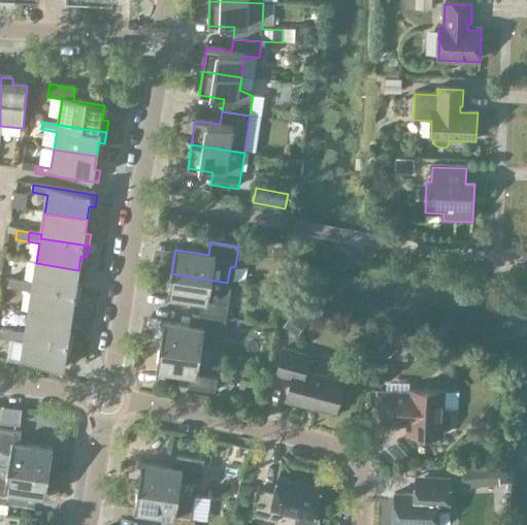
[(76,284),(78,270),(36,263),(33,284),(33,289),(81,296),(83,285),(76,284)]
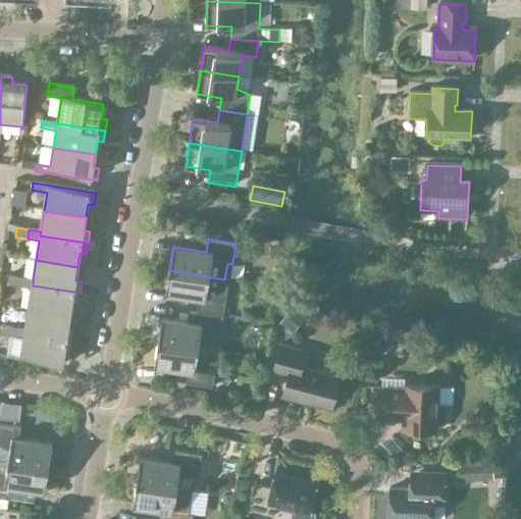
[(221,302),(224,279),(169,270),(166,295),(199,300),(197,312),(224,316),(226,303),(221,302)]
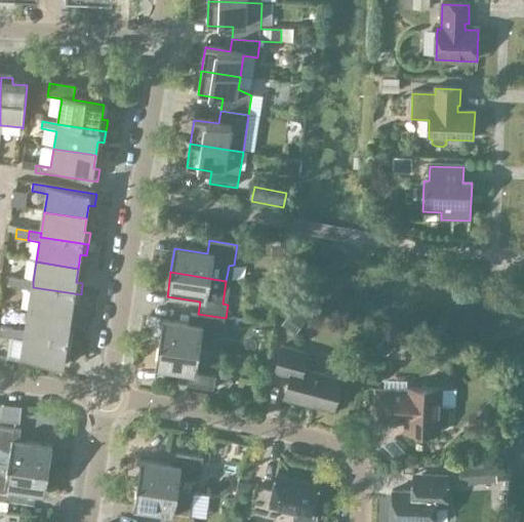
[(22,280),(9,279),(7,288),(19,289),(22,280)]
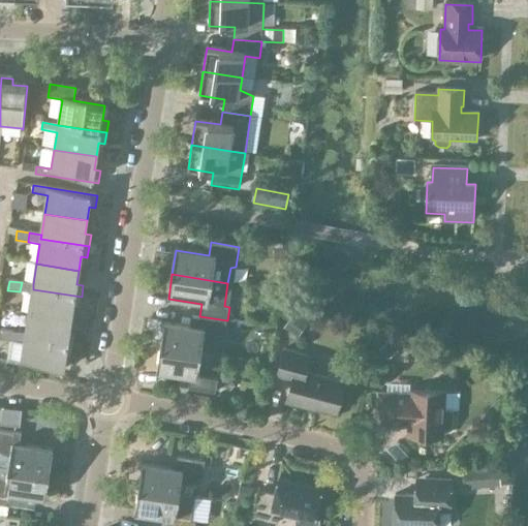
[(33,289),(33,284),(22,282),(20,291),(32,294),(29,314),(71,320),(73,307),(80,308),(82,297),(33,289)]
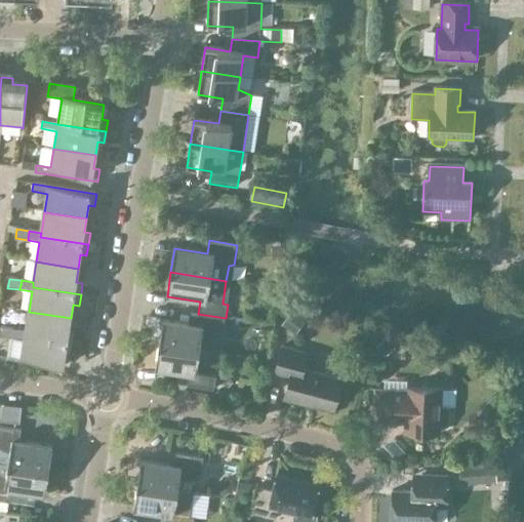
[(69,332),(71,318),(29,312),(26,332),(13,330),(12,339),(24,342),(25,336),(73,345),(75,333),(69,332)]
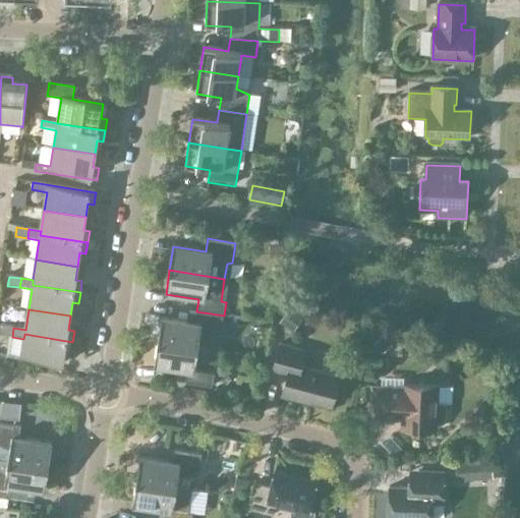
[(221,336),(224,315),(196,311),(194,324),(162,319),(158,343),(198,349),(200,338),(221,336)]
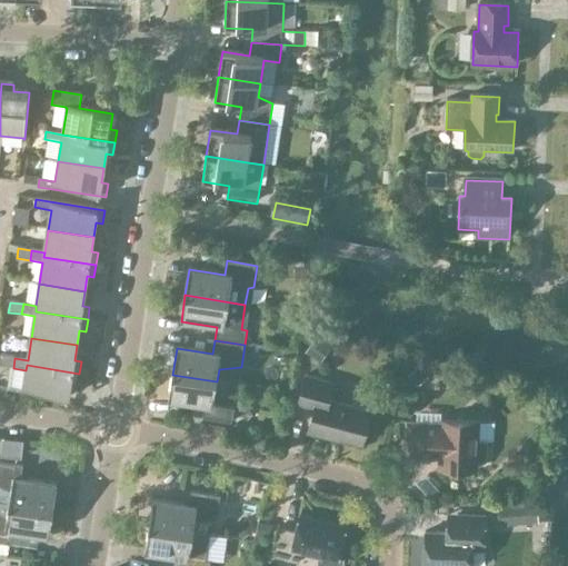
[(15,358),(1,356),(0,365),(0,366),(13,368),(15,358)]
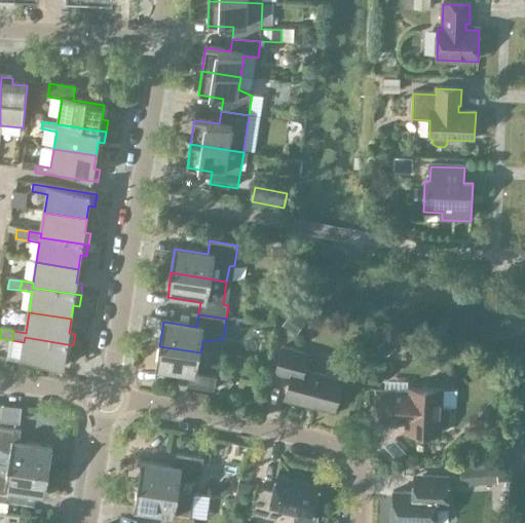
[(71,357),(73,345),(25,337),(24,342),(21,362),(21,363),(20,363),(63,370),(65,356),(71,357)]
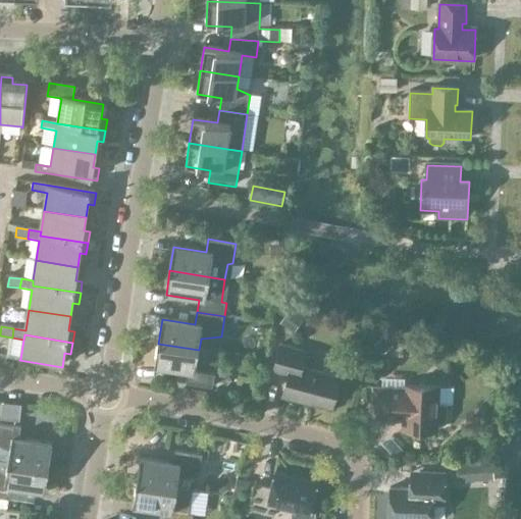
[(195,373),(199,350),(158,344),(155,367),(188,372),(186,385),(213,390),(215,376),(195,373)]
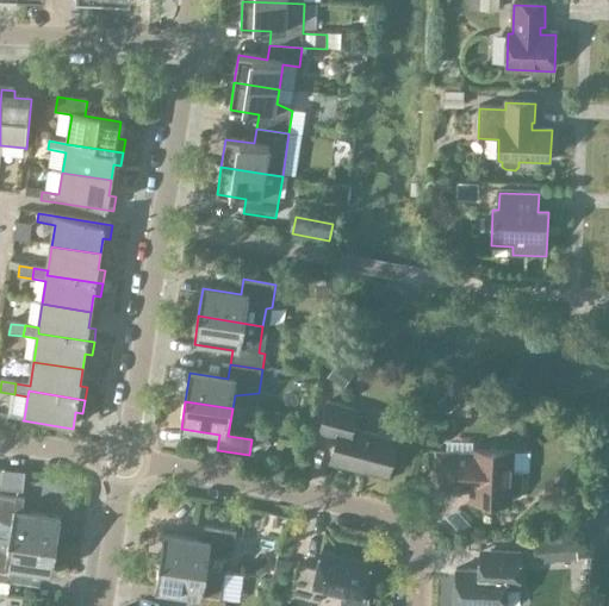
[(337,439),(330,466),(353,473),(354,470),(389,479),(398,442),(353,430),(358,412),(328,404),(319,435),(337,439)]
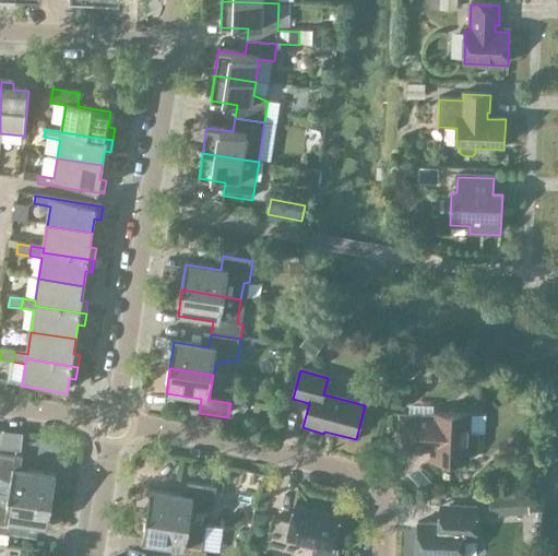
[(479,439),(476,436),(471,436),(471,416),(434,414),(434,417),(400,416),(398,451),(431,452),(431,462),(470,463),(470,453),(475,453),(478,450),(479,439)]
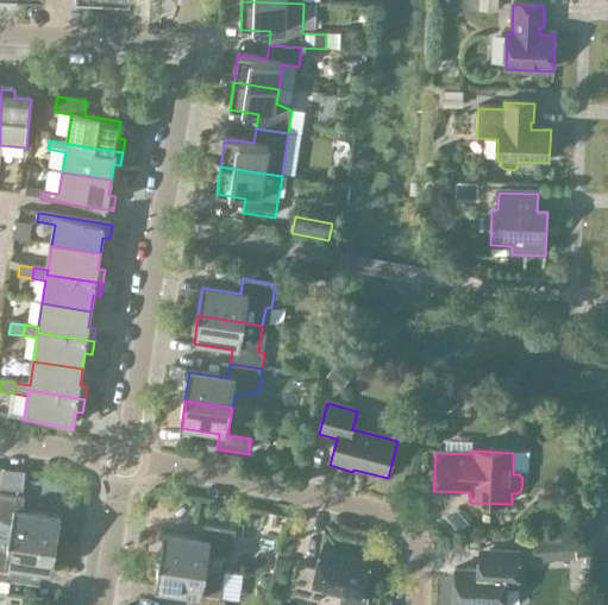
[(10,540),(57,547),(61,520),(23,514),(25,498),(0,493),(0,521),(12,527),(10,540)]
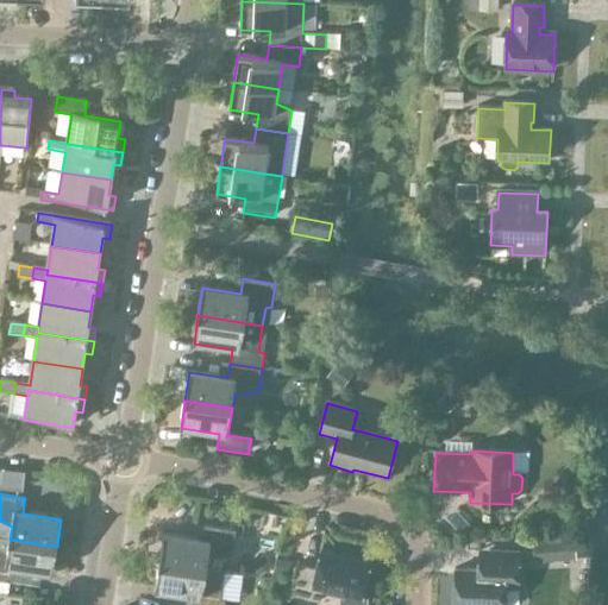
[(208,559),(232,558),(237,531),(205,527),(202,542),(164,536),(160,563),(207,571),(208,559)]
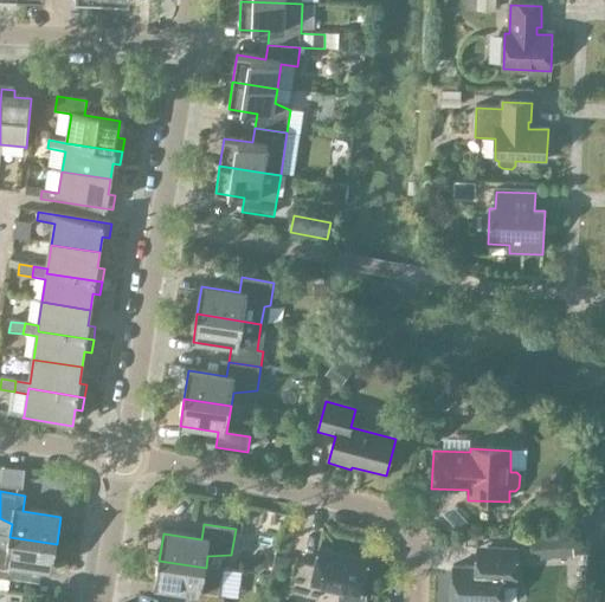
[(52,571),(57,544),(10,537),(0,535),(0,578),(12,581),(14,565),(52,571)]
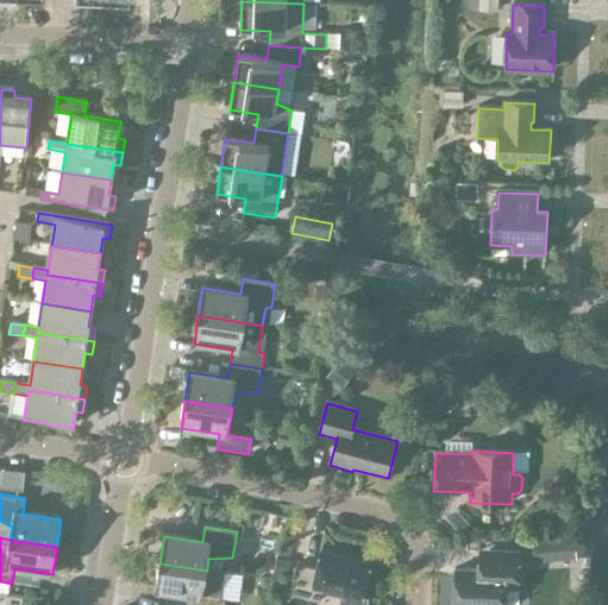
[(536,549),(537,566),(576,563),(576,548),(536,549)]
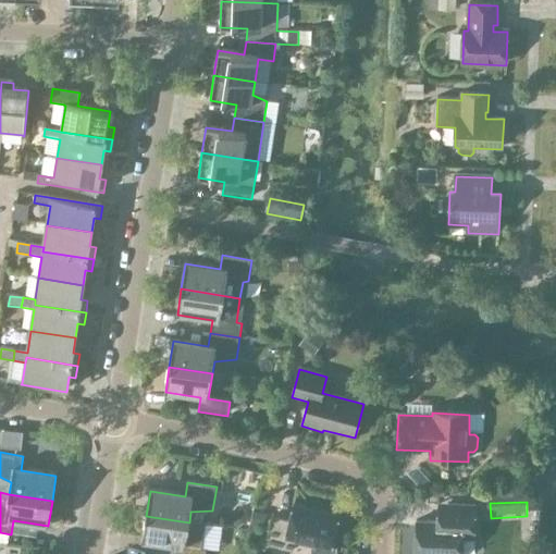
[(274,519),(268,548),(293,553),(296,540),(312,543),(311,553),(336,553),(337,548),(332,546),(338,517),(293,506),(289,522),(274,519)]
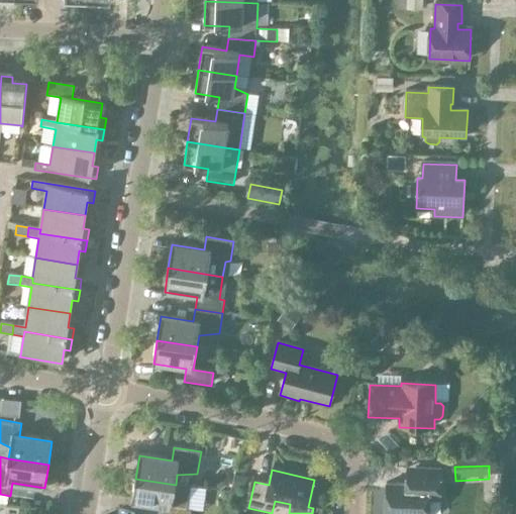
[(387,485),(385,513),(428,513),(429,501),(439,502),(441,471),(407,470),(407,486),(387,485)]
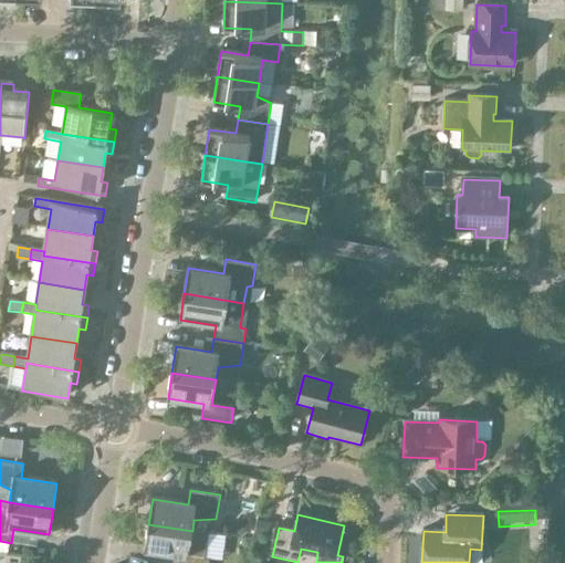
[(209,533),(192,531),(148,524),(144,550),(180,555),(179,562),(209,562),(209,560),(205,559),(209,533)]
